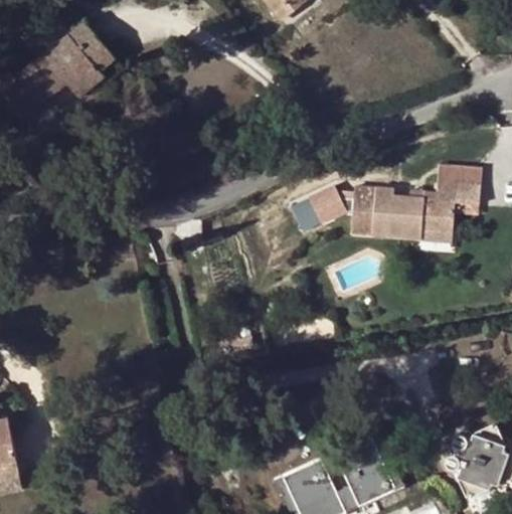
[(264,0),(282,22),(307,0),(264,0)]
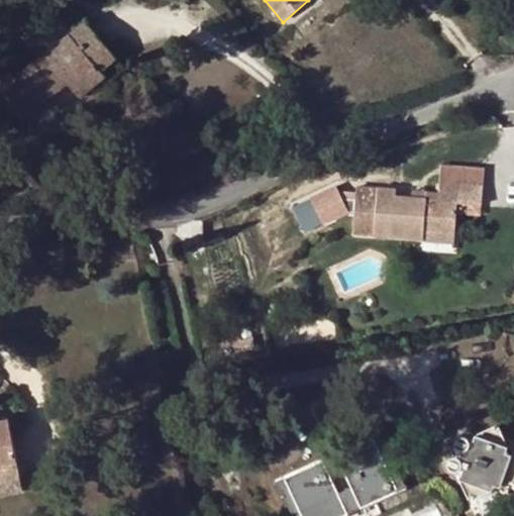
[(85,21),(69,33),(81,48),(97,35),(85,21)]
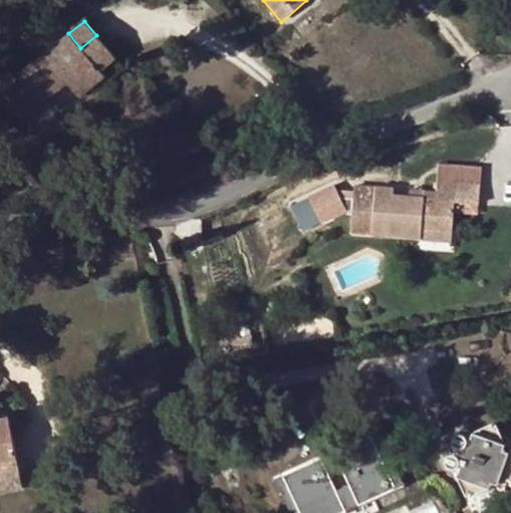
[(80,48),(68,33),(65,36),(90,88),(104,77),(99,71),(116,58),(96,35),(80,48)]
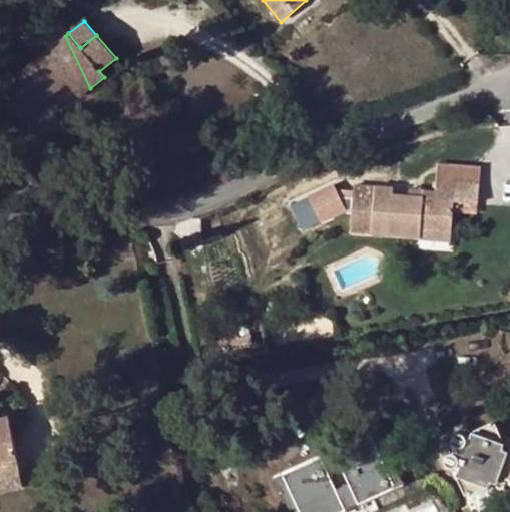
[(90,88),(65,36),(42,55),(48,62),(39,69),(34,62),(15,77),(9,70),(0,77),(0,98),(20,122),(56,92),(52,88),(63,80),(66,84),(78,98),(90,88)]
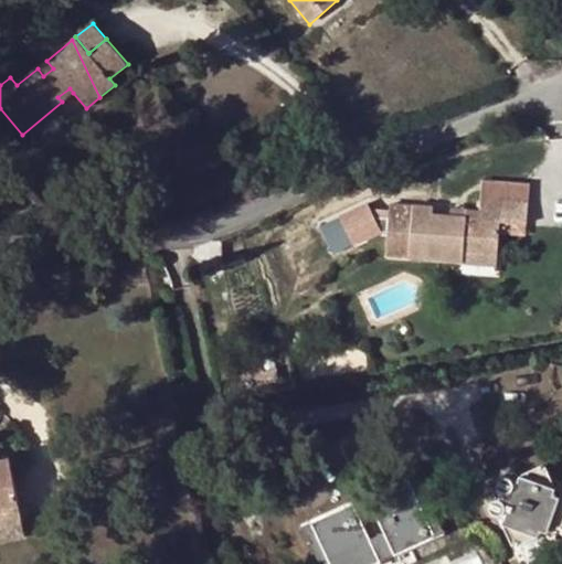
[(46,61),(38,68),(43,76),(53,68),(46,61)]
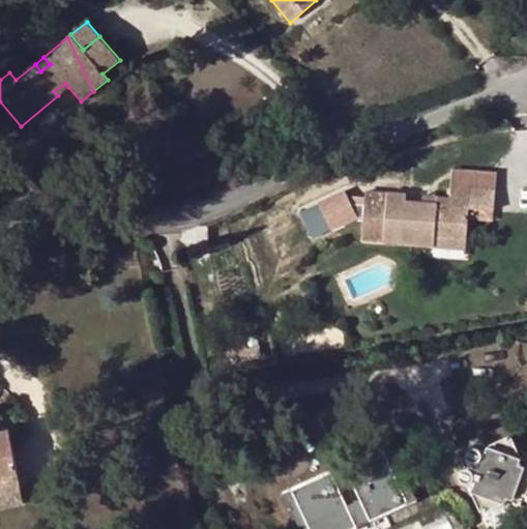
[(58,95),(68,87),(65,83),(54,91),(58,95)]
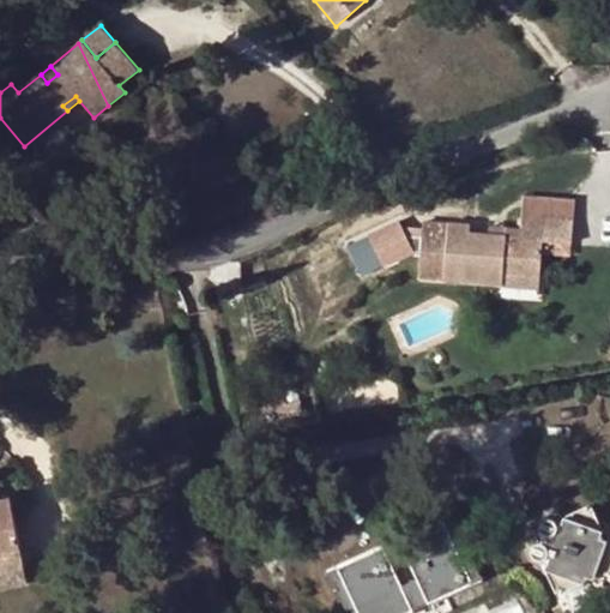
[(519,196),(519,217),(571,221),(572,199),(519,196)]
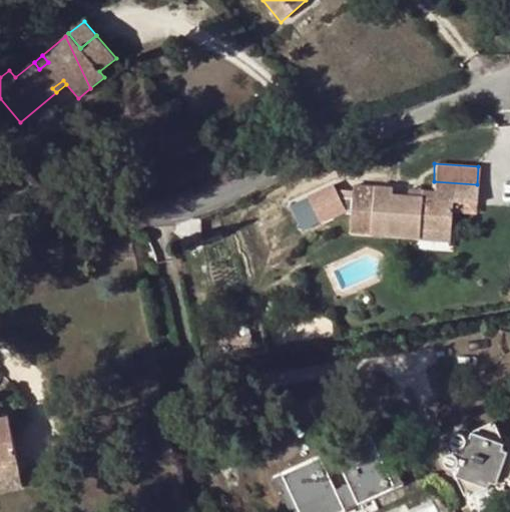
[(433,198),(406,195),(391,194),(391,188),(372,186),(369,222),(368,235),(417,238),(417,230),(450,232),(452,213),(452,201),(476,203),(477,184),(434,181),(433,190),(433,198)]
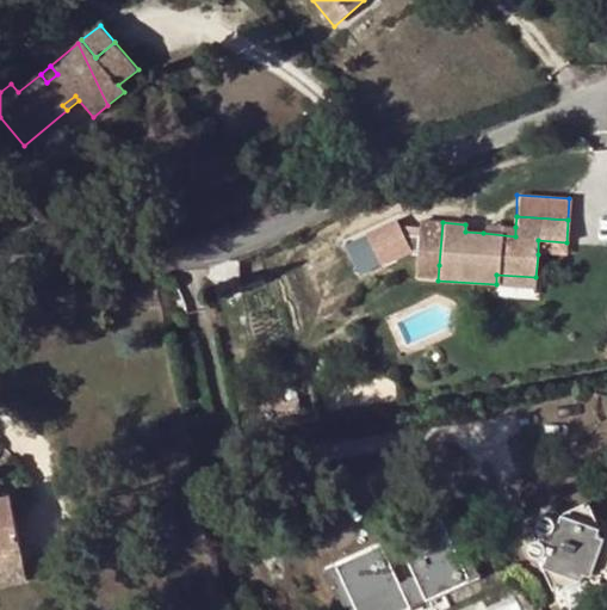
[(401,217),(370,227),(377,248),(408,238),(401,217)]
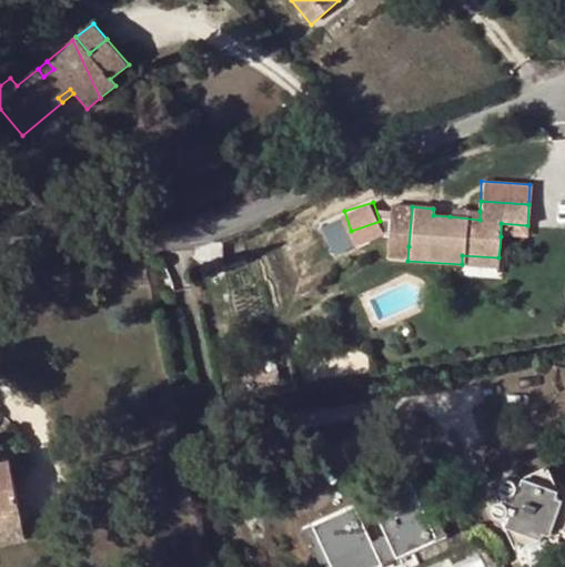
[(412,206),(389,205),(385,245),(409,246),(412,206)]
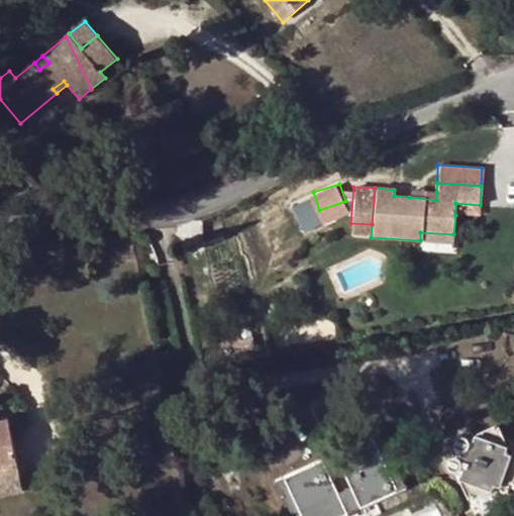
[(409,190),(409,197),(436,200),(436,192),(409,190)]
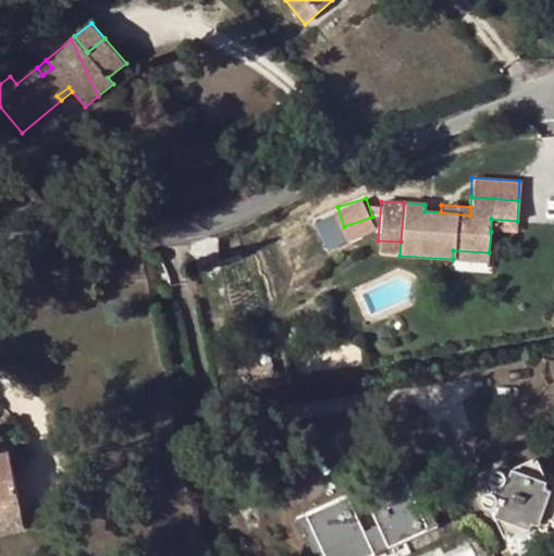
[(334,229),(343,224),(337,207),(328,210),(334,229)]
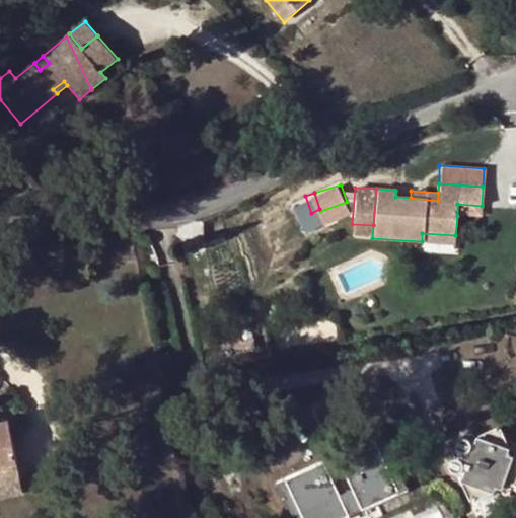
[(481,217),(482,206),(457,204),(457,216),(481,217)]
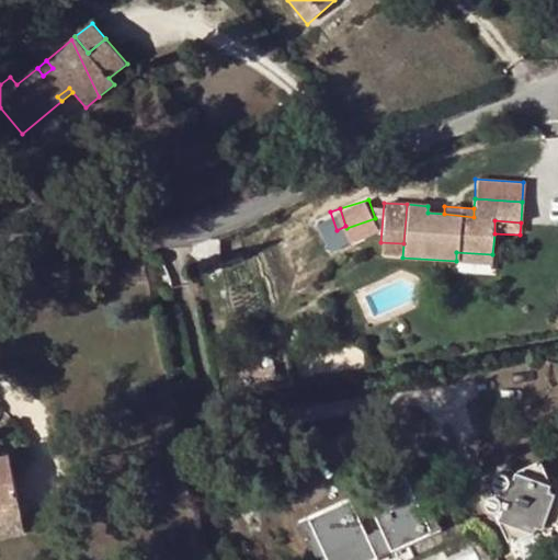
[(380,242),(379,256),(402,258),(403,243),(380,242)]
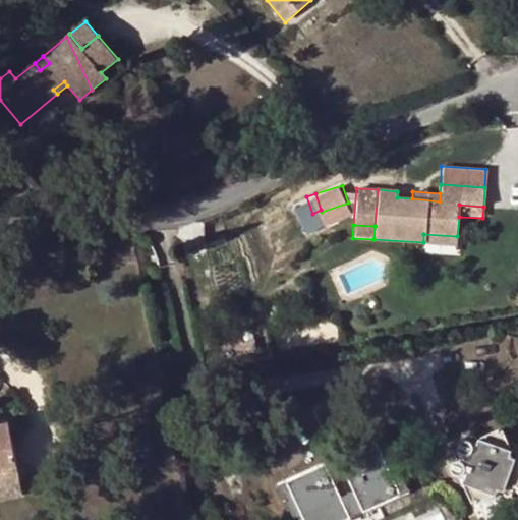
[(423,234),(423,242),(423,244),(457,246),(457,236),(423,234)]
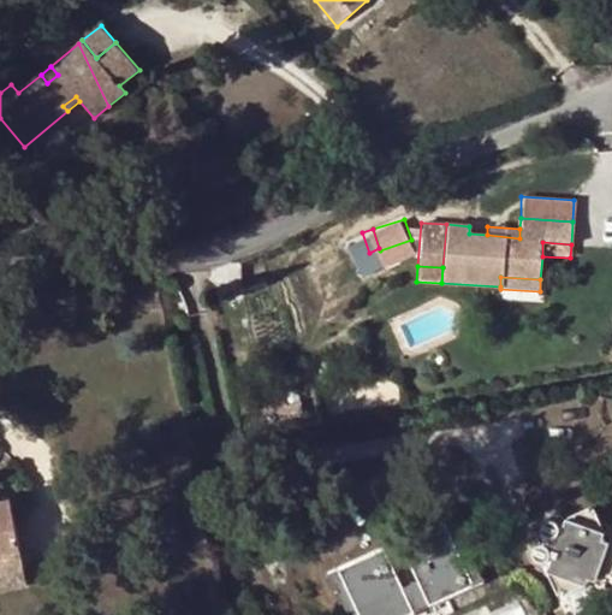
[(0,575),(23,572),(18,549),(18,545),(12,522),(7,500),(0,501),(0,575)]
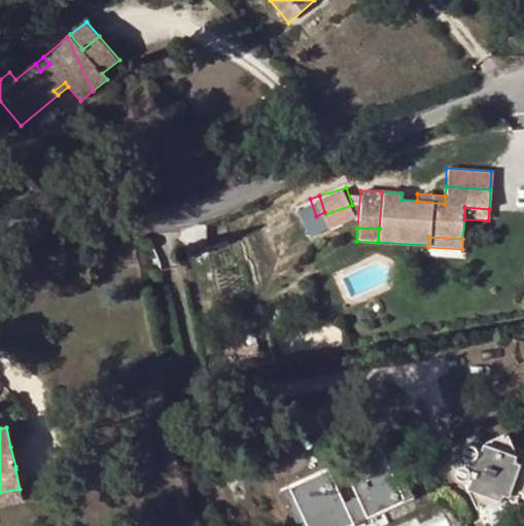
[(466,439),(464,444),(459,458),(456,468),(465,490),(509,471),(490,428),(466,439)]
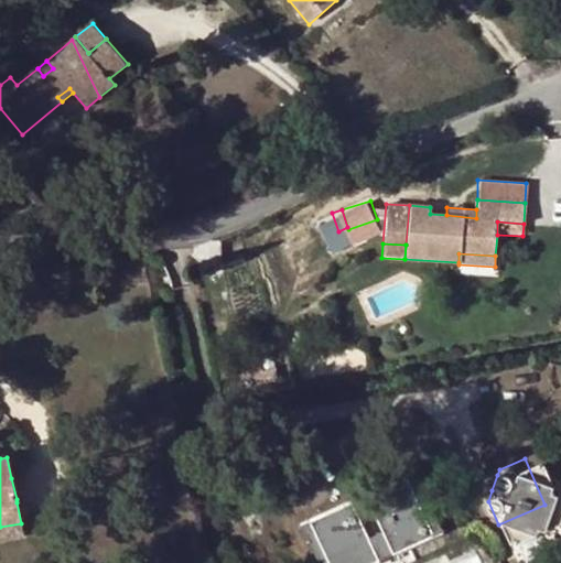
[(413,473),(328,510),(332,519),(337,517),(335,512),(352,505),(354,510),(371,501),(370,497),(383,491),(384,495),(394,490),(392,487),(402,483),(403,485),(407,484),(409,488),(412,486),(418,498),(416,499),(420,513),(427,510),(432,522),(427,524),(429,530),(375,554),(377,558),(365,562),(376,562),(441,534),(413,473)]
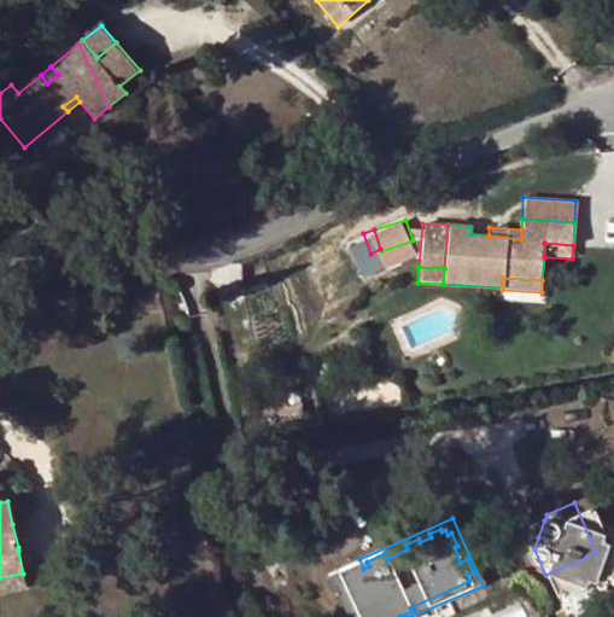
[(538,537),(544,521),(532,518),(526,534),(538,537)]
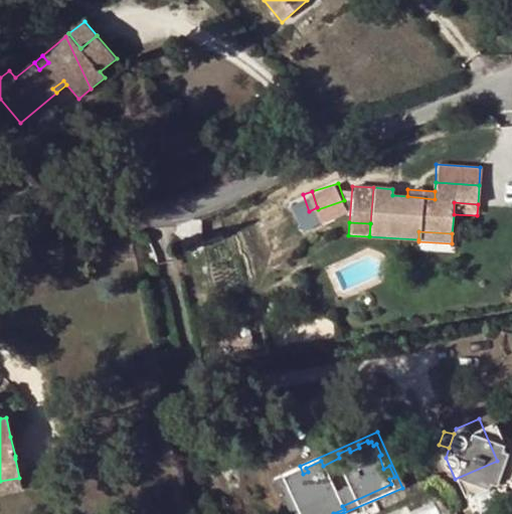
[(16,435),(10,437),(15,456),(20,455),(16,435)]
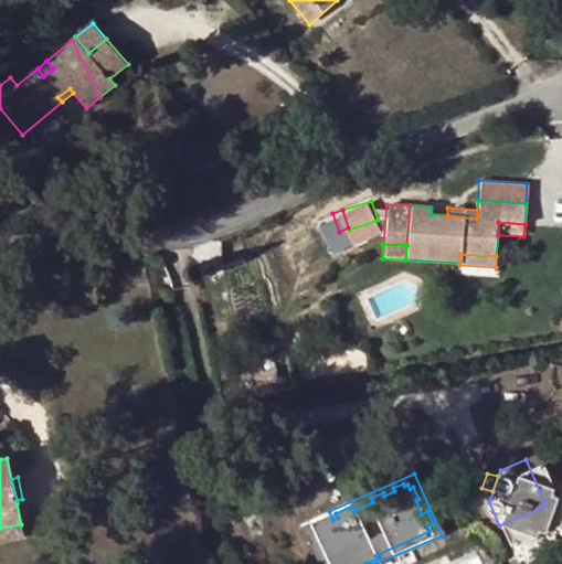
[(352,506),(336,513),(338,518),(332,520),(329,511),(307,521),(327,563),(366,563),(378,559),(375,555),(430,531),(427,525),(433,523),(427,511),(421,514),(416,500),(419,499),(413,487),(410,489),(407,485),(404,486),(403,483),(393,488),(394,491),(384,496),(383,492),(371,498),(372,502),(354,511),(352,506)]
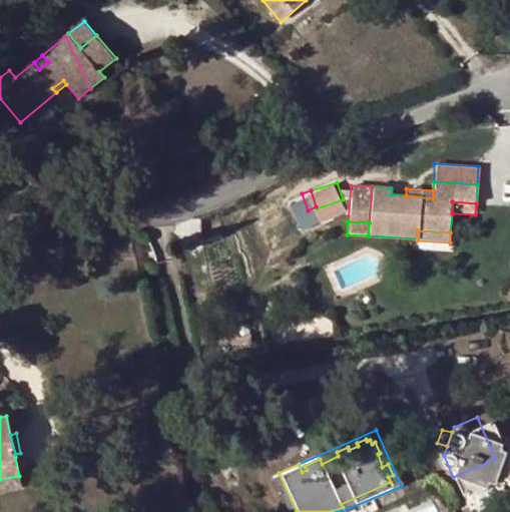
[(20,455),(15,457),(19,476),(24,475),(20,455)]
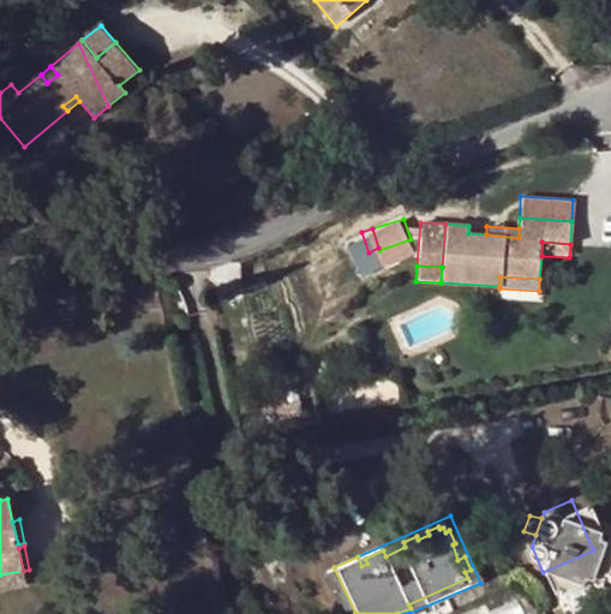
[(355,613),(334,567),(325,571),(345,613),(355,613)]
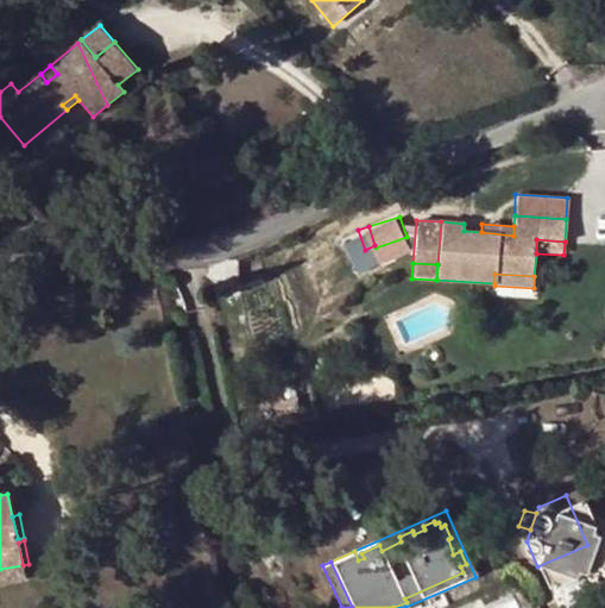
[(0,591),(27,587),(23,565),(0,569),(0,591)]
